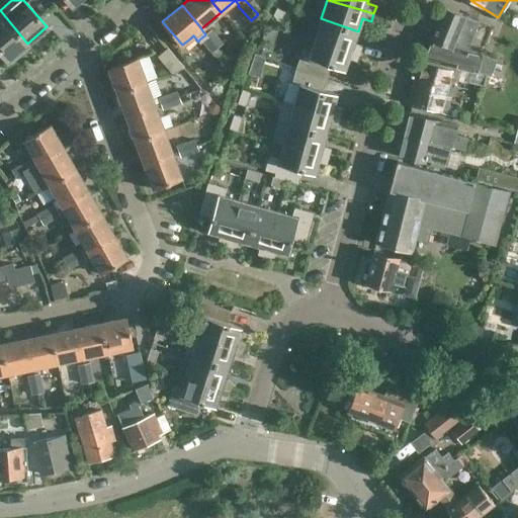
[(271,22),(279,26),(285,13),(278,8),(271,22)]
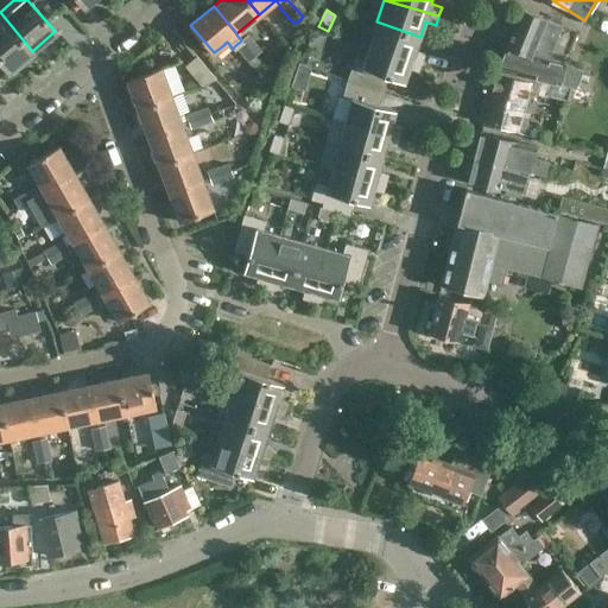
[(499,68),(558,83),(561,76),(563,64),(546,59),(561,25),(548,19),(521,10),(517,20),(499,68)]
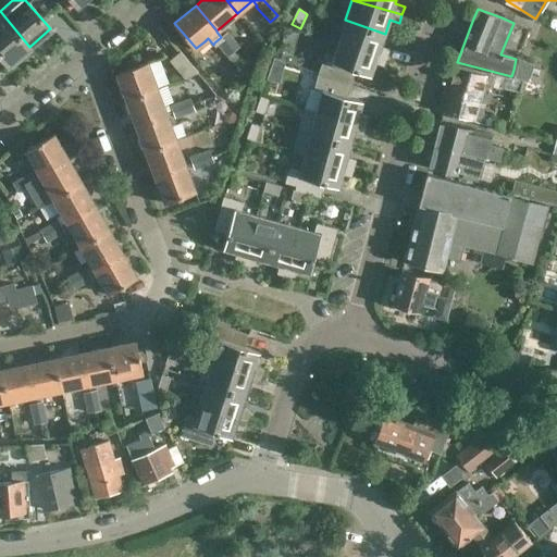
[(0,54),(0,56),(9,64),(29,47),(0,11),(0,10),(0,54)]
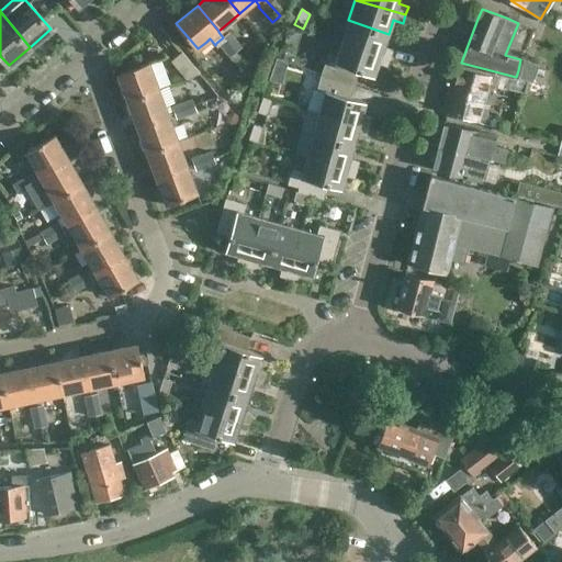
[(348,20),(340,42),(391,58),(393,49),(384,46),(389,34),(348,20)]
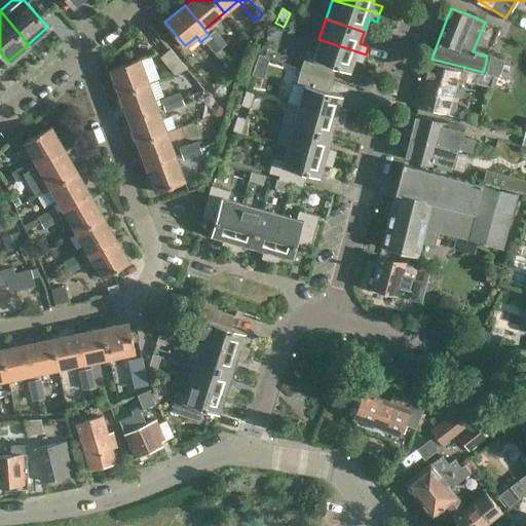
[(209,35),(202,40),(209,47),(214,53),(218,58),(221,61),(227,57),(230,53),(224,45),(226,43),(220,37),(215,30),(209,35)]
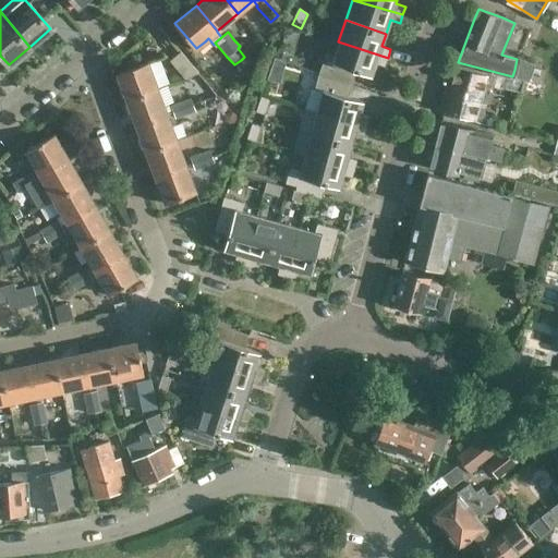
[(318,73),(318,74),(351,83),(355,71),(371,75),(376,62),(386,65),(388,58),(338,41),(334,56),(325,53),(318,73)]
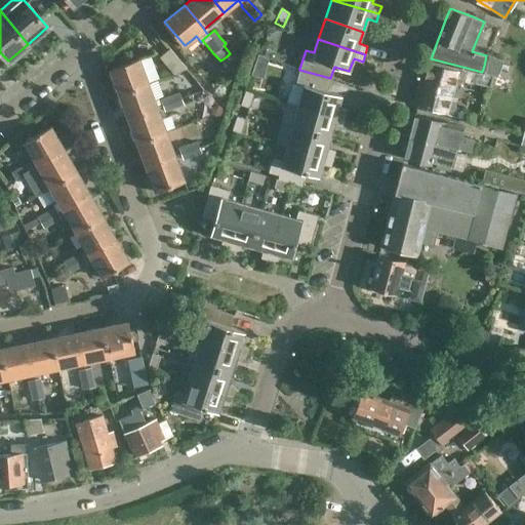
[(159,56),(172,73),(186,68),(169,48),(159,56)]
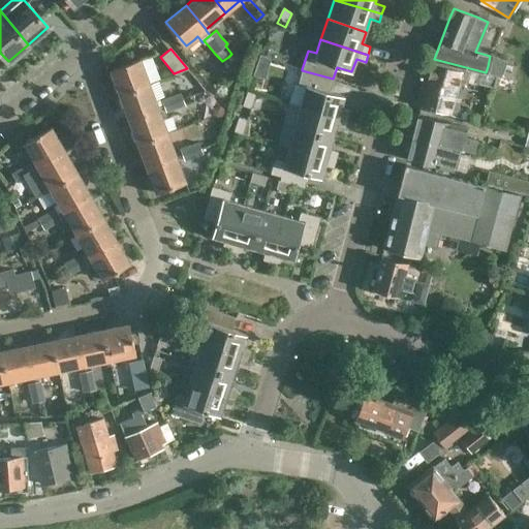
[(111,70),(120,95),(149,84),(139,59),(111,70)]
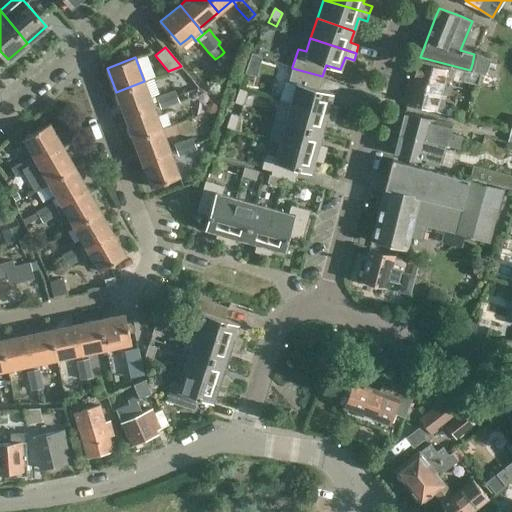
[(416,63),(411,82),(406,102),(435,109),(446,71),(416,63)]
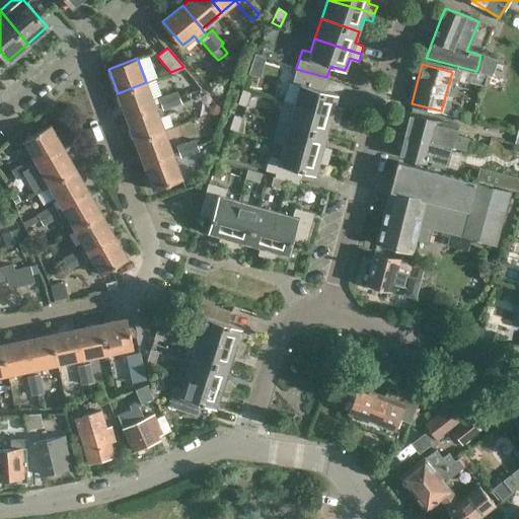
[(294,103),(340,117),(342,108),(335,106),(338,94),(322,90),(326,77),(296,69),(289,67),(284,84),(287,85),(283,99),(294,103)]
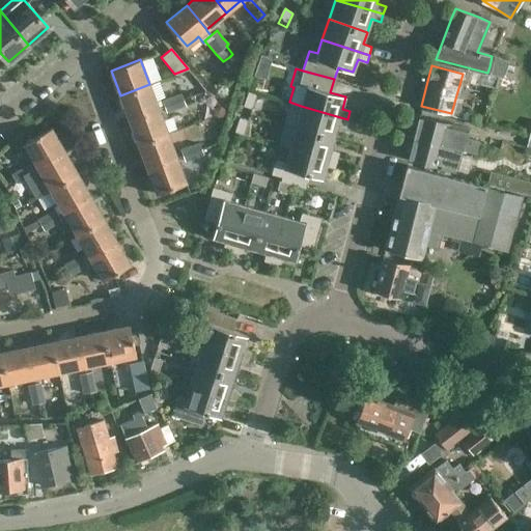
[(120,95),(129,119),(159,109),(149,84),(120,95)]
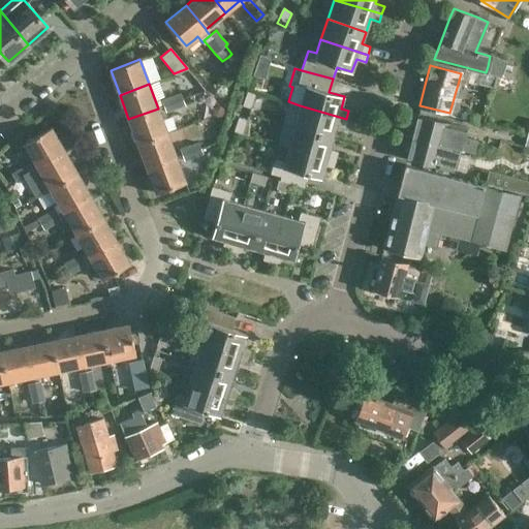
[(243,106),(252,110),(256,95),(248,92),(243,106)]
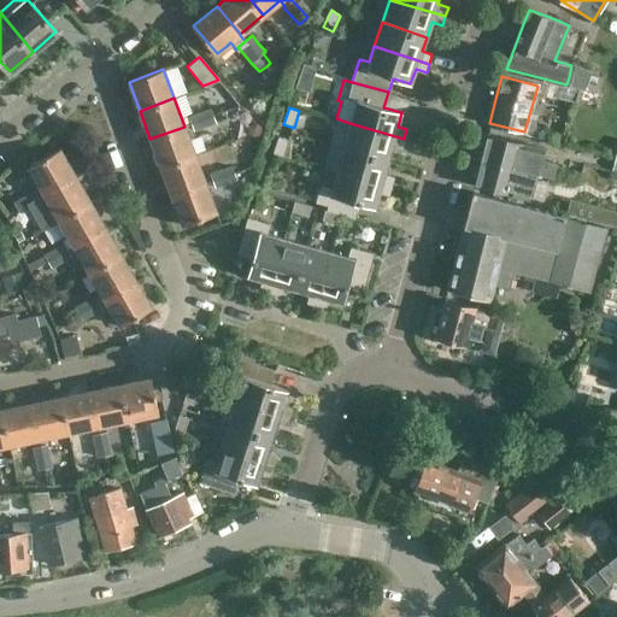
[(189,118),(194,133),(216,125),(211,110),(189,118)]
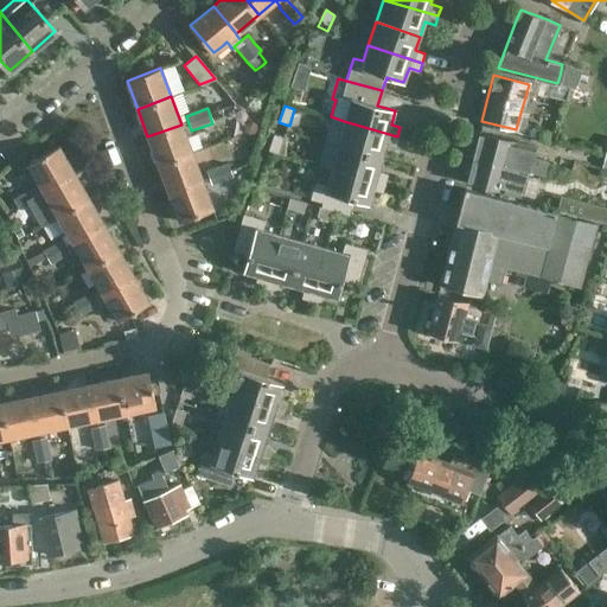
[(344,121),(338,146),(382,158),(385,144),(395,146),(397,136),(344,121)]
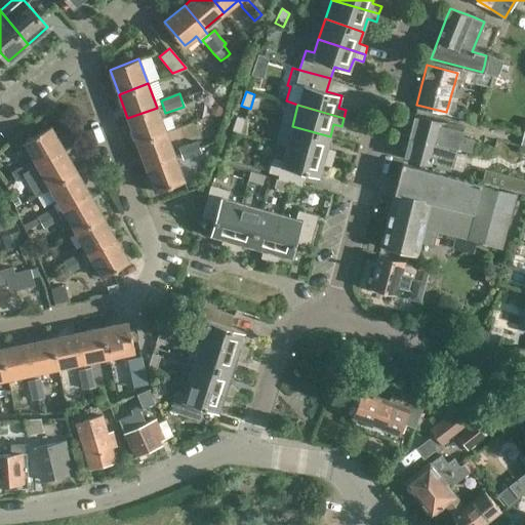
[(127,118),(136,143),(165,131),(157,108),(127,118)]
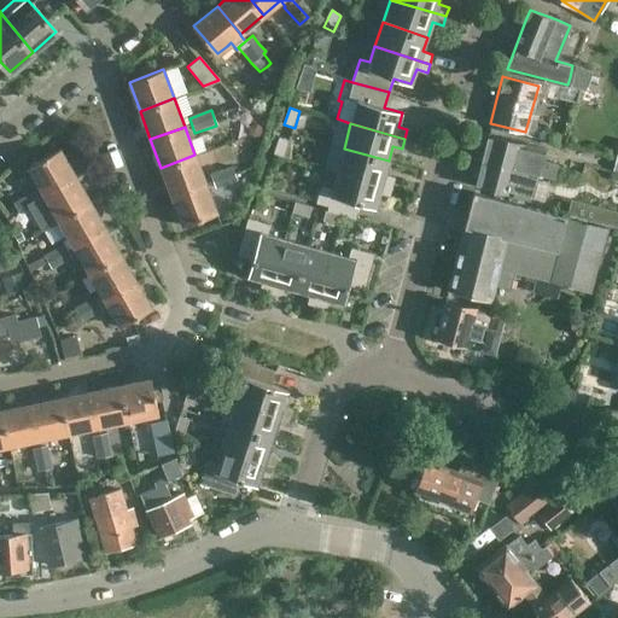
[(483,152),(500,157),(499,164),(541,175),(554,179),(558,165),(543,162),(546,150),(524,144),(488,134),(483,152)]
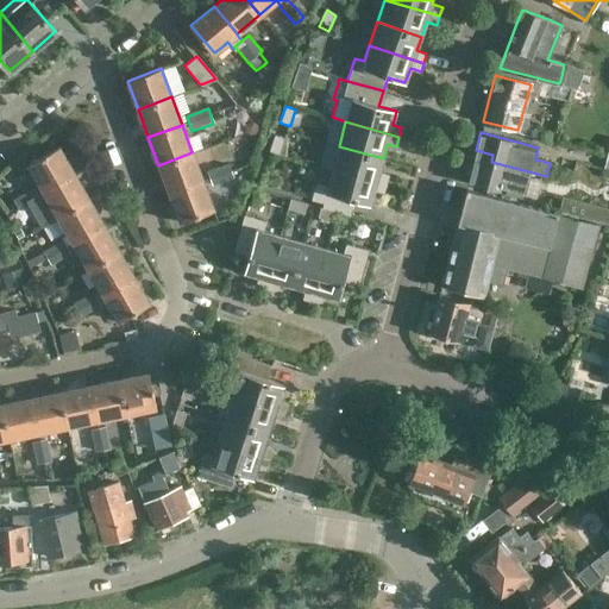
[(270,152),(280,156),(286,139),(275,136),(270,152)]
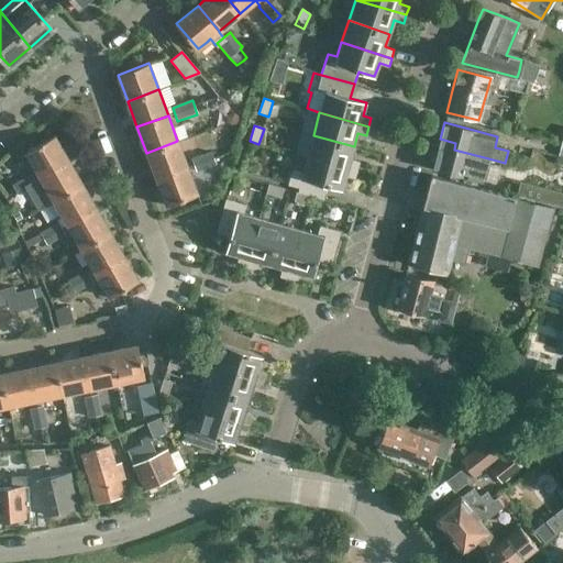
[(313,135),(307,156),(356,170),(359,162),(350,159),(354,146),(313,135)]
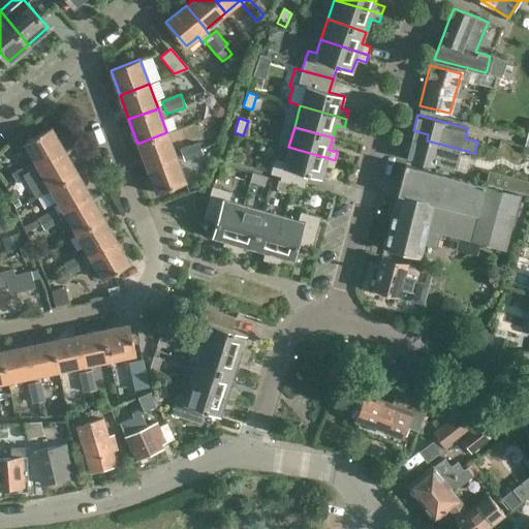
[(24,143),(37,166),(64,151),(51,128),(24,143)]
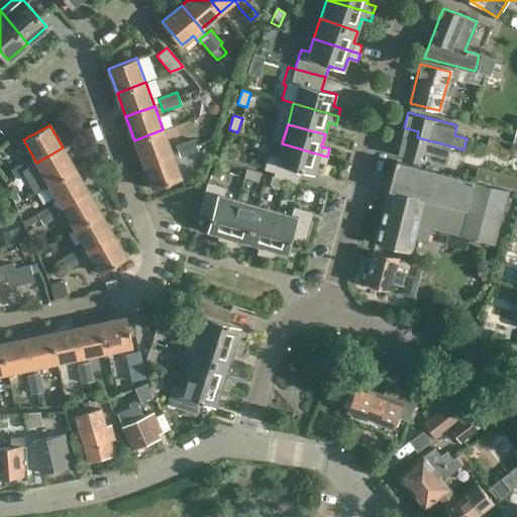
[(397,153),(427,162),(447,167),(452,146),(417,137),(418,131),(404,127),(397,153)]
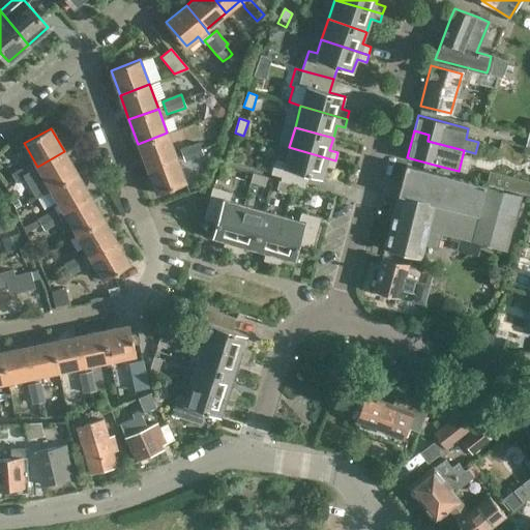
[(138,144),(147,168),(176,157),(167,133),(138,144)]
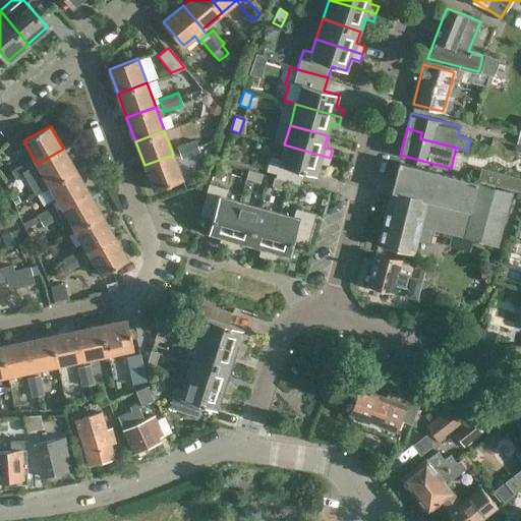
[(177,149),(181,161),(199,154),(195,141),(177,149)]
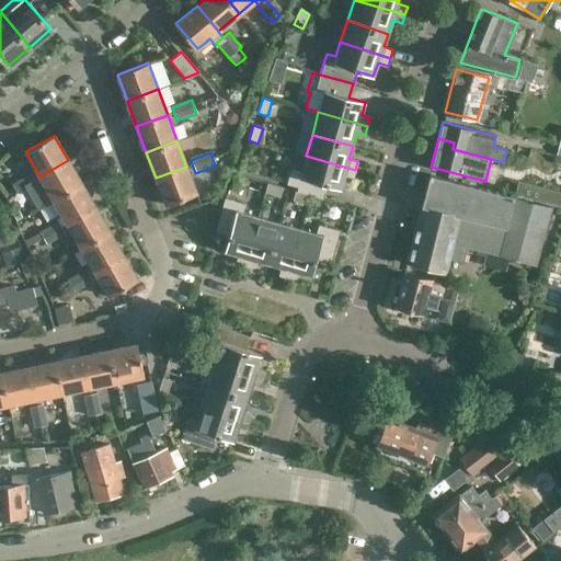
[(292,168),(286,183),(297,186),(296,192),(294,191),(292,199),(307,204),(309,195),(321,198),(324,185),(341,190),(344,175),(353,178),(355,170),(306,156),(306,157),(295,153),(292,168)]
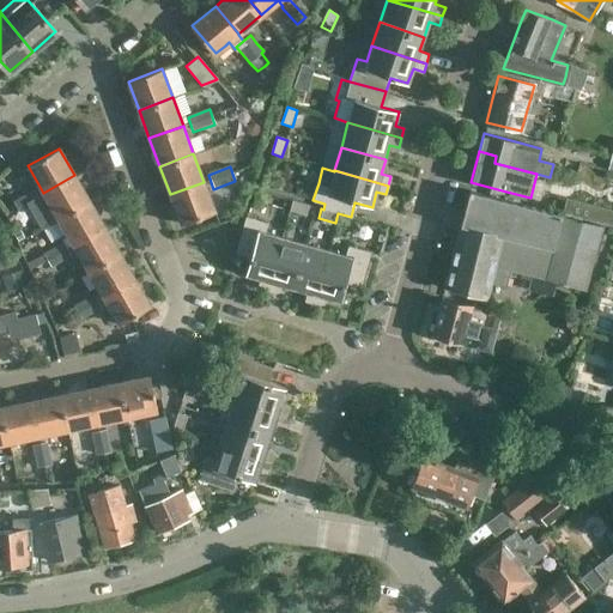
[(43,193),(58,219),(89,201),(74,175),(43,193)]
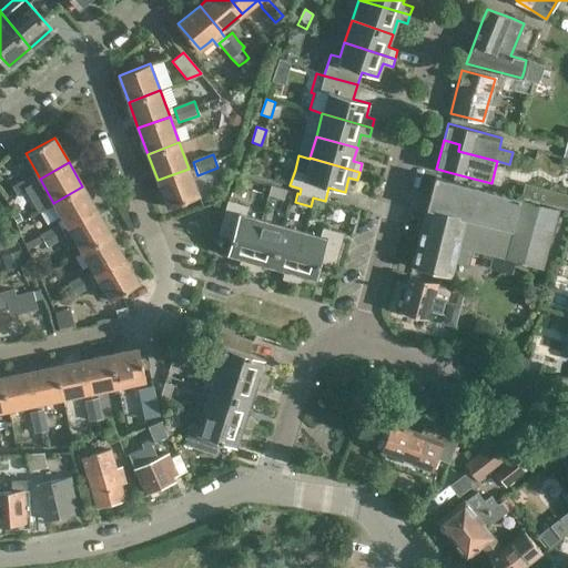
[(189,169),(158,180),(166,206),(199,195),(189,169)]
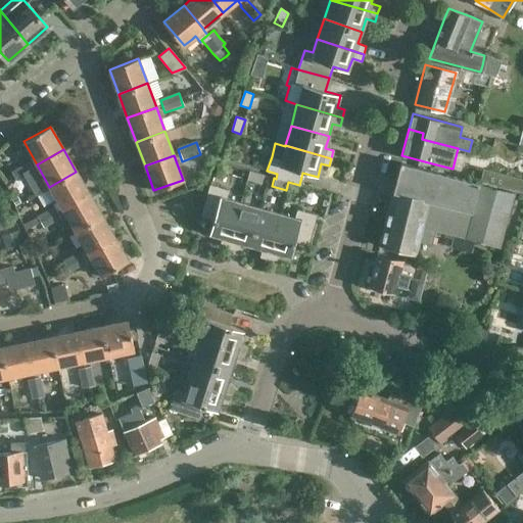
[(11,173),(14,178),(33,169),(29,162),(11,173)]
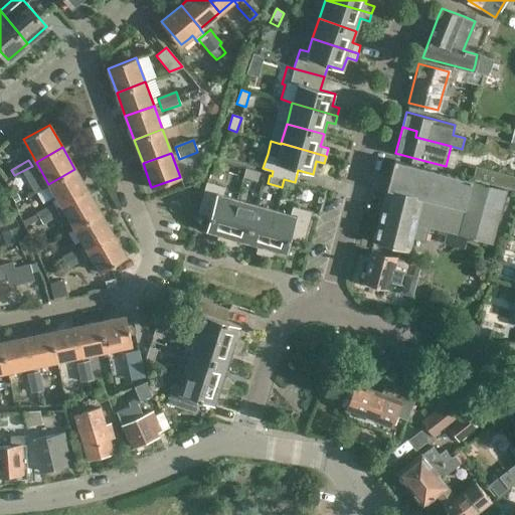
[(433,227),(492,242),(506,189),(393,160),(388,178),(385,188),(372,239),(407,249),(410,237),(423,240),(426,230),(432,232),(433,227)]
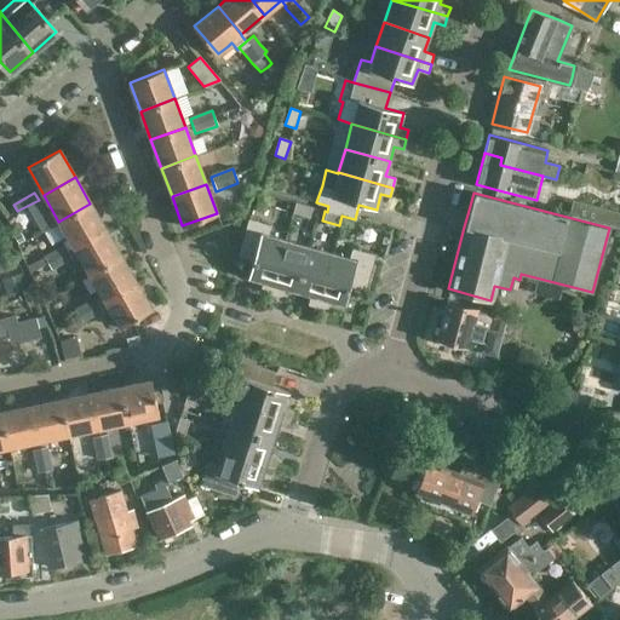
[(22,218),(42,207),(39,200),(17,211),(17,212),(6,218),(9,225),(22,218)]
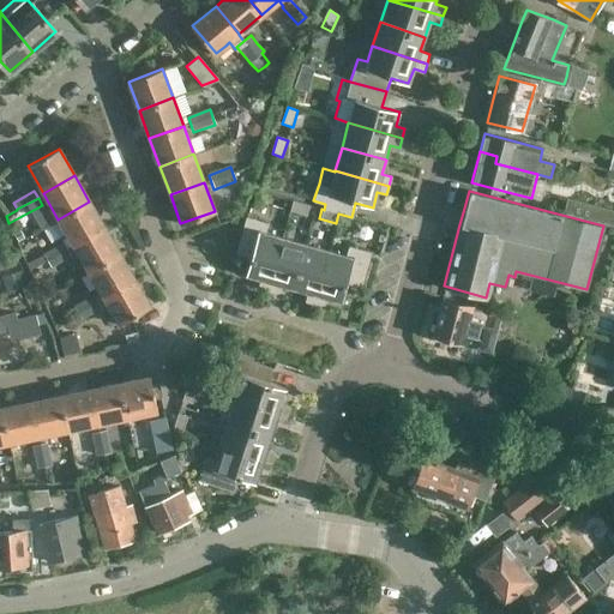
[(58,220),(73,245),(104,227),(89,202),(58,220)]
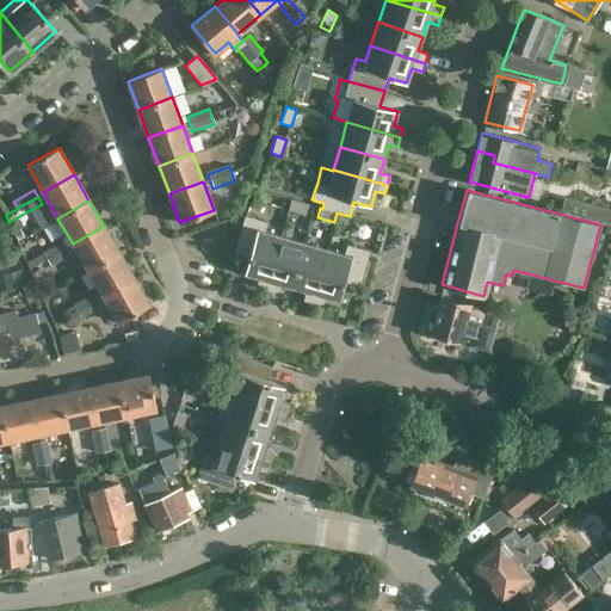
[(292,201),(289,210),(307,216),(309,205),(292,201)]
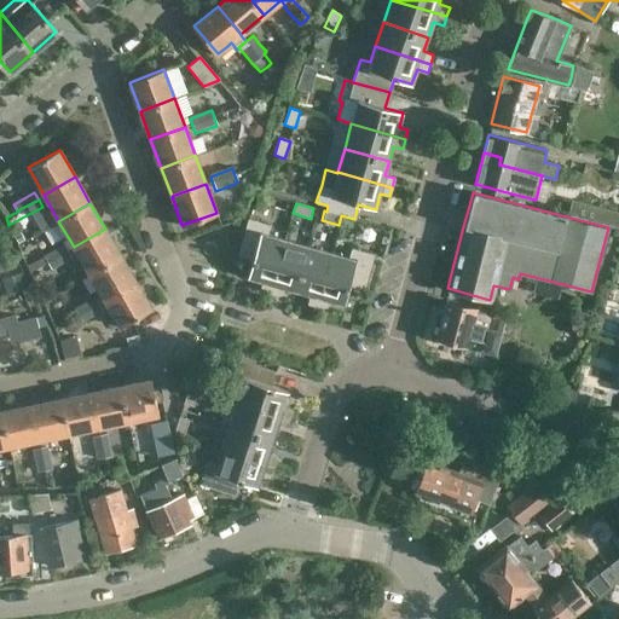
[(281,287),(295,290),(307,246),(267,233),(270,225),(248,219),(238,256),(253,260),(248,277),(262,281),(260,290),(278,295),(281,287)]
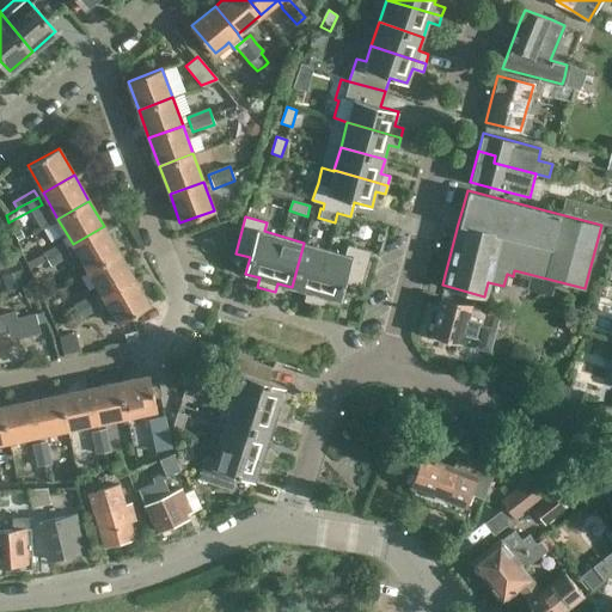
[(73,244),(87,270),(118,252),(104,226),(73,244)]
